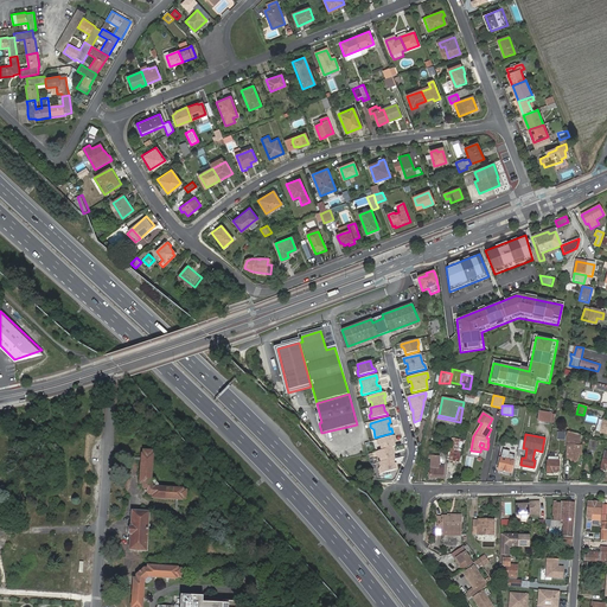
[(394,436),(377,440),(377,445),(381,446),(382,451),(393,448),(394,447),(393,442),(393,441),(395,440),(394,436)]
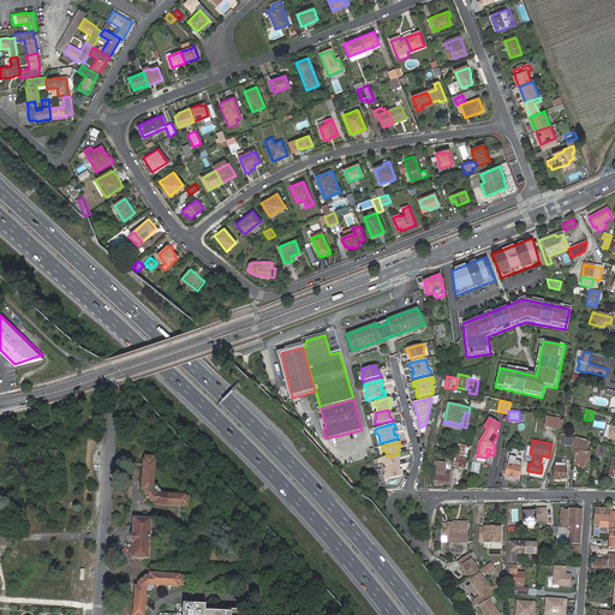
[(469,446),(458,443),(453,466),(464,469),(469,446)]
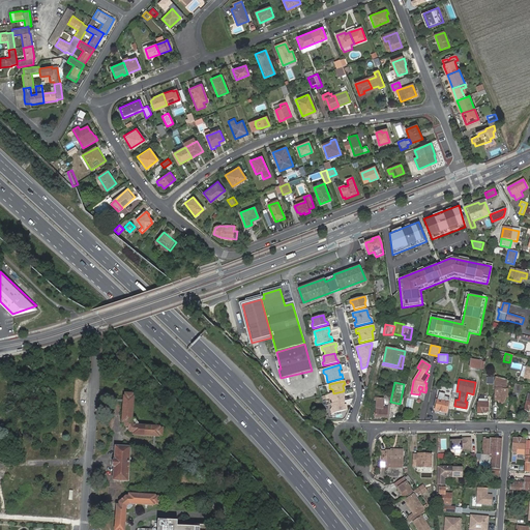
[(507,385),(495,382),(495,402),(498,402),(500,405),(502,405),(505,398),(507,398),(507,385)]
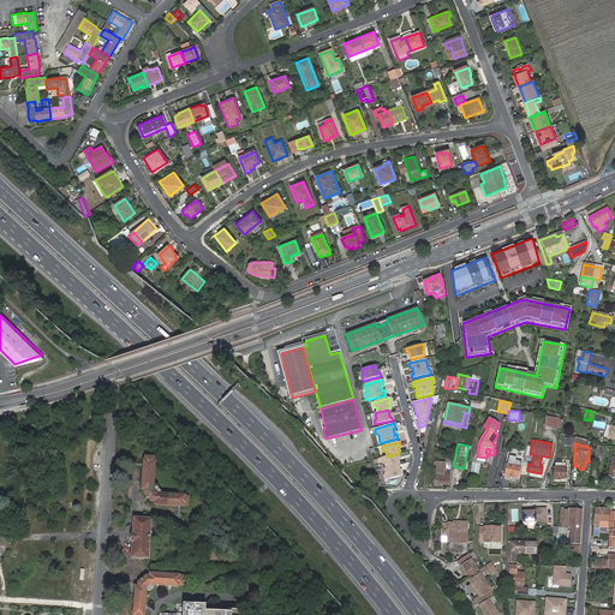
[(597,447),(595,455),(603,458),(604,448),(597,447)]
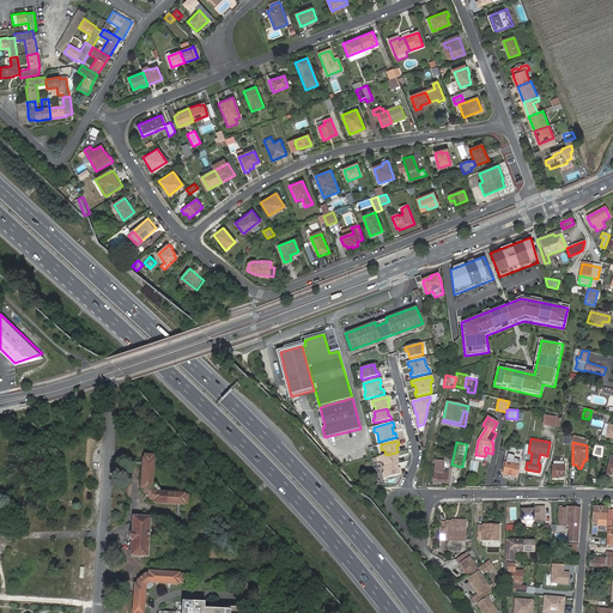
[(396,463),(395,460),(395,457),(398,456),(396,453),(386,455),(380,457),(381,461),(383,462),(384,467),(396,463)]
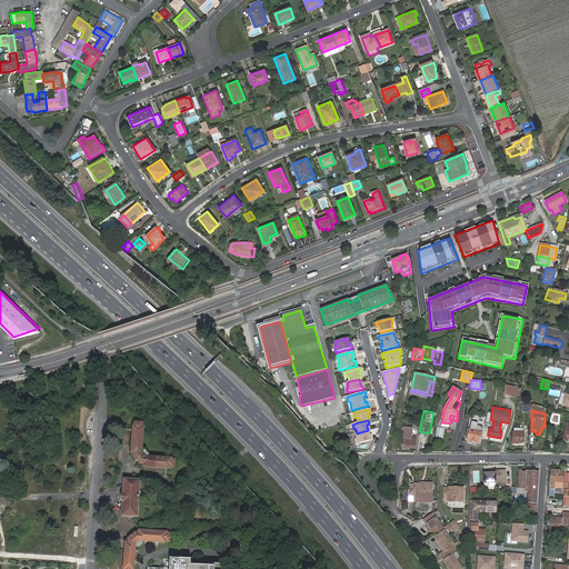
[(479,423),(472,422),(470,429),(468,429),(467,435),(469,435),(468,441),(480,443),(483,427),(478,426),(479,423)]
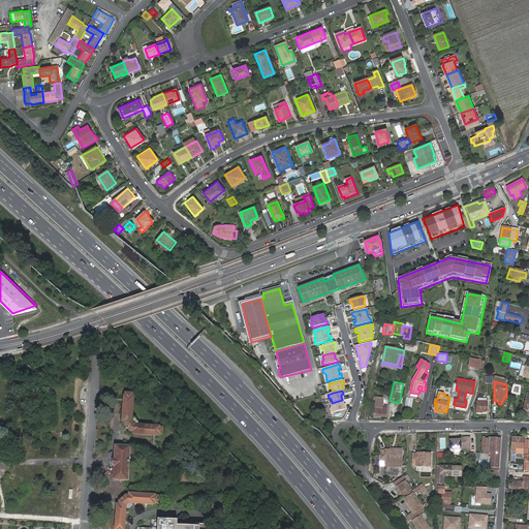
[(125,426),(129,432),(132,432),(132,435),(156,438),(156,436),(159,437),(160,430),(157,429),(133,426),(135,424),(132,419),(129,422),(132,398),(131,398),(131,395),(125,394),(125,397),(124,397),(122,422),(125,422),(125,426)]
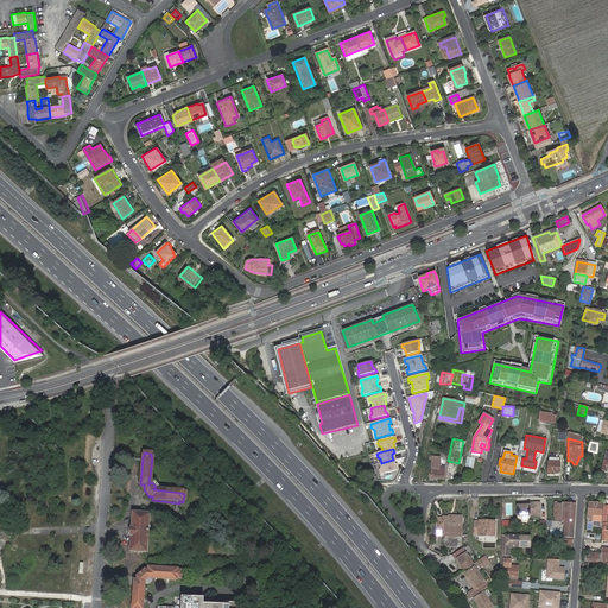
[(439,464),(441,457),(431,456),(429,456),(429,458),(431,460),(430,468),(430,479),(444,480),(444,470),(439,470),(439,464)]
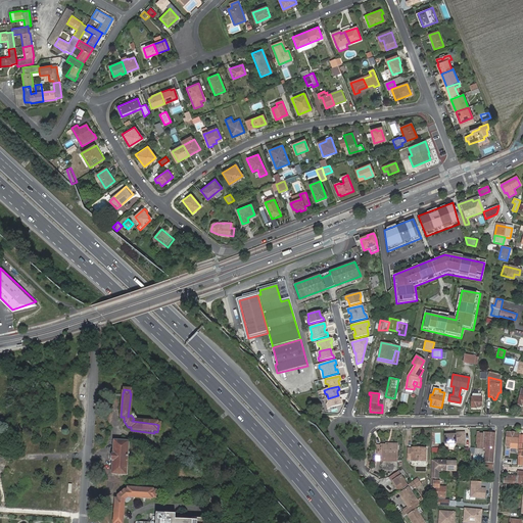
[(342,405),(341,402),(339,401),(339,399),(338,395),(327,398),(328,402),(326,405),(327,409),(342,405)]
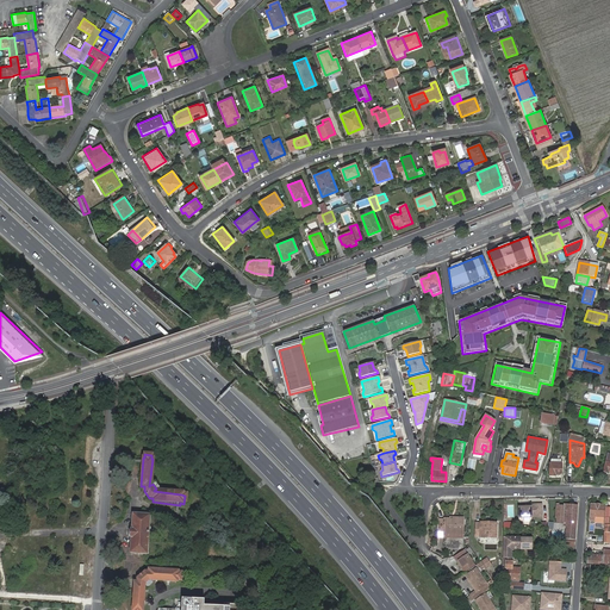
[(549,464),(549,475),(555,475),(561,475),(561,464),(549,464)]
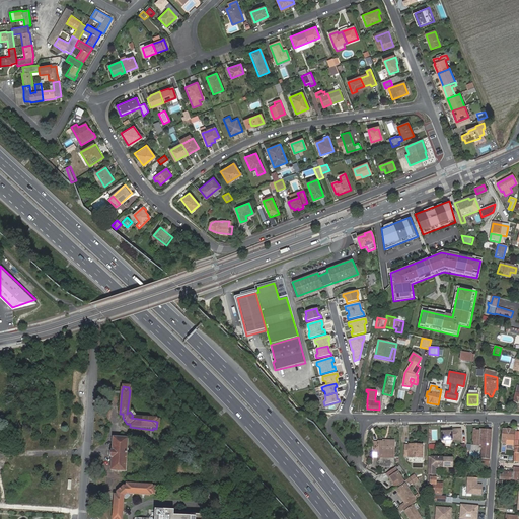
[(447,430),(441,430),(441,441),(461,441),(460,430),(451,430),(451,432),(447,432),(447,430)]
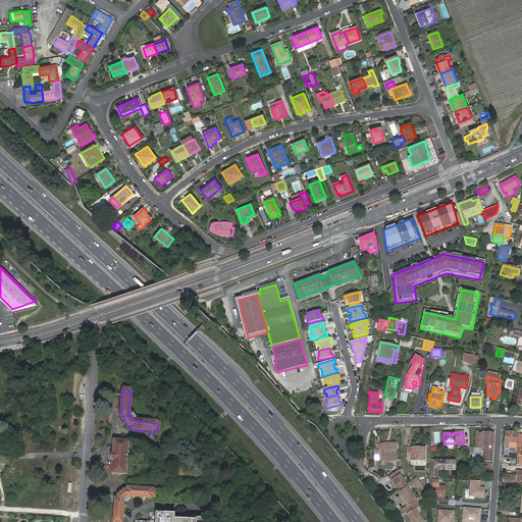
[(476,448),(480,448),(481,448),(481,447),(484,448),(483,453),(483,462),(484,462),(491,462),(493,432),(482,432),(482,433),(477,432),(477,434),(475,434),(475,435),(475,442),(476,442),(476,448)]
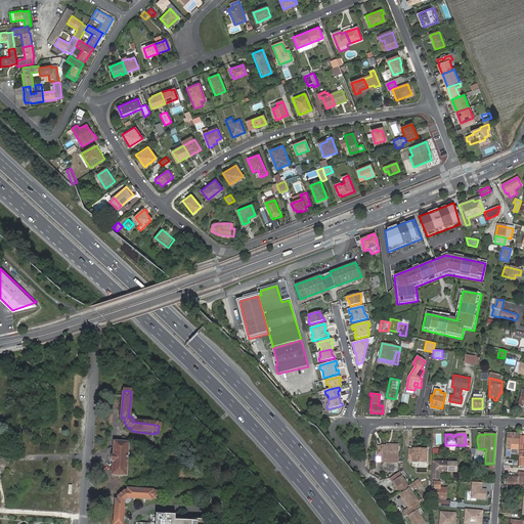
[(507,434),(507,443),(518,444),(519,435),(507,434)]
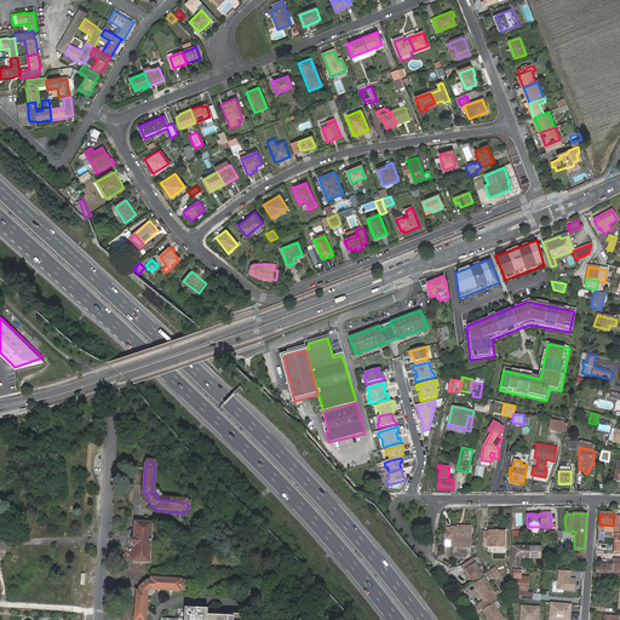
[(136,538),(135,545),(132,562),(143,563),(143,564),(145,564),(145,563),(149,563),(155,524),(138,522),(136,538)]
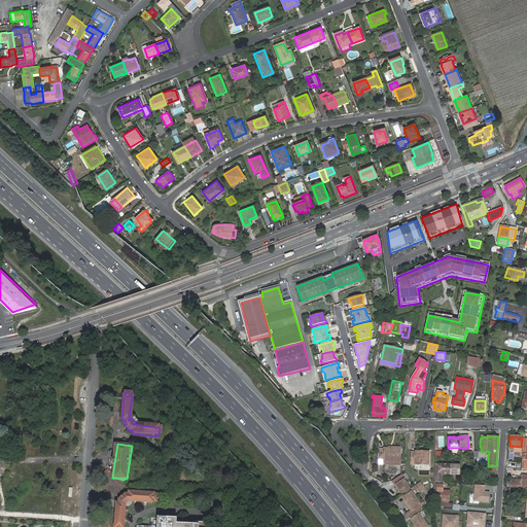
[(389,450),(389,449),(384,449),(379,449),(379,460),(383,460),(383,461),(399,461),(399,450),(391,450),(389,450)]
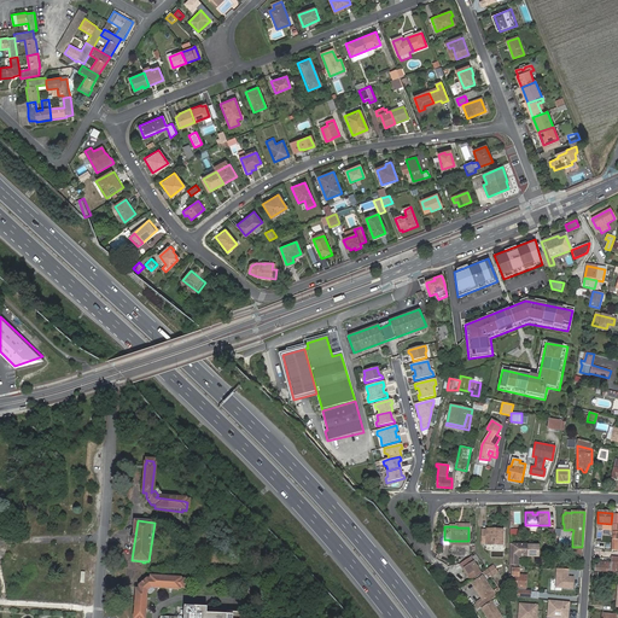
[(493,531),(493,530),(487,529),(487,530),(482,530),(482,544),(487,544),(502,546),(502,530),(496,530),(496,531),(493,531)]
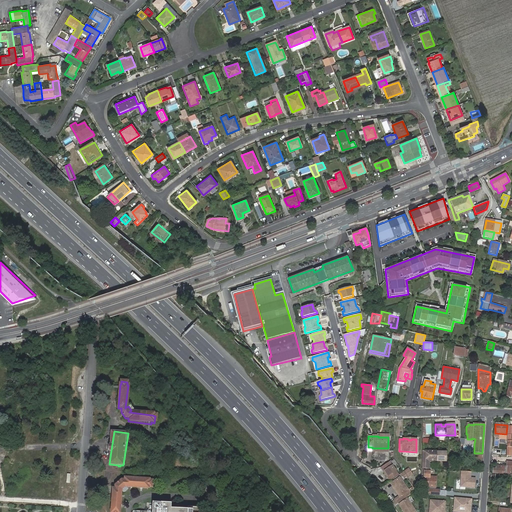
[(427,468),(427,465),(428,459),(437,460),(437,459),(440,459),(440,460),(444,460),(444,459),(445,459),(445,452),(437,452),(437,451),(423,451),(422,467),(427,468)]
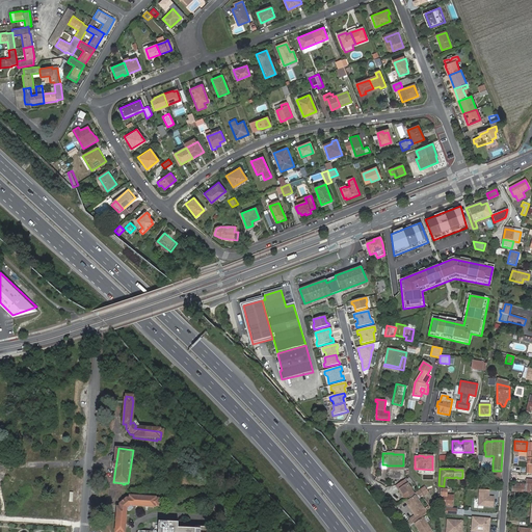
[(396,485),(402,495),(404,498),(413,493),(403,480),(396,485)]
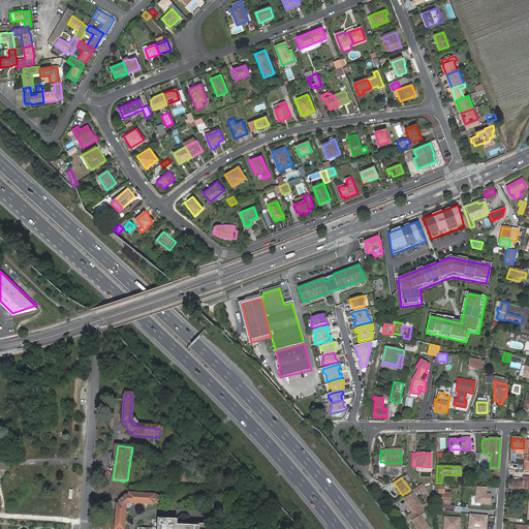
[(5,479),(4,491),(19,492),(19,480),(5,479)]
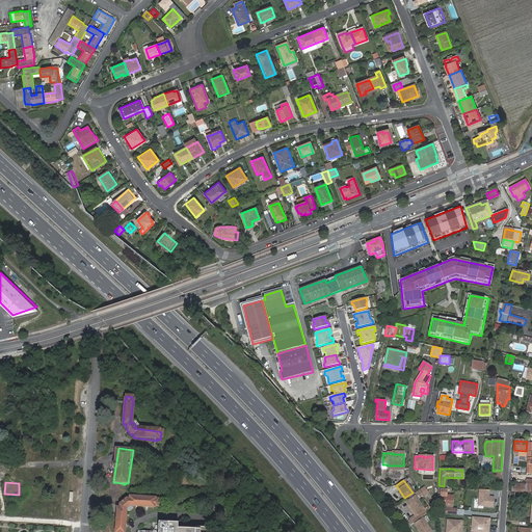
[(440,488),(440,496),(440,504),(443,504),(443,505),(452,506),(452,495),(445,495),(446,488),(445,488),(440,488)]
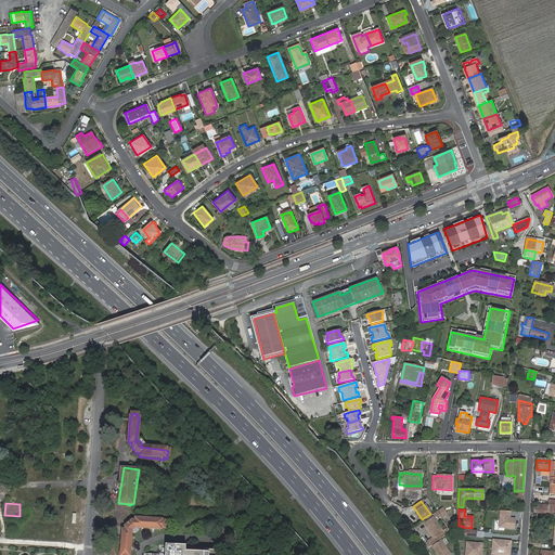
[(512,511),(500,511),(499,528),(515,529),(515,518),(511,517),(512,511)]
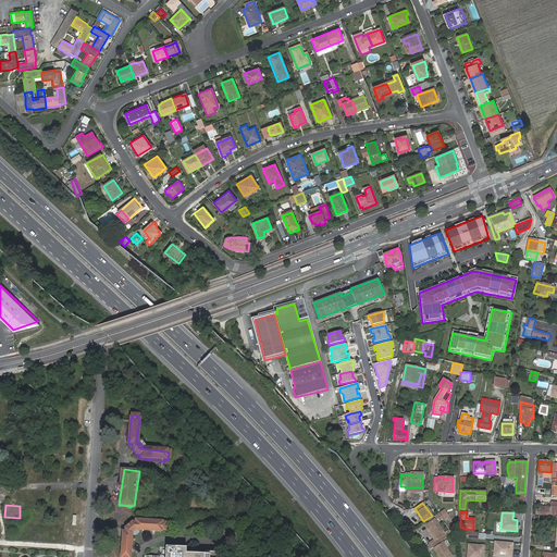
[(133,522),(126,528),(126,531),(123,532),(122,556),(123,556),(122,556),(131,556),(134,532),(135,534),(139,531),(137,528),(162,530),(162,529),(165,530),(166,522),(163,522),(162,521),(137,519),(136,523),(133,522)]
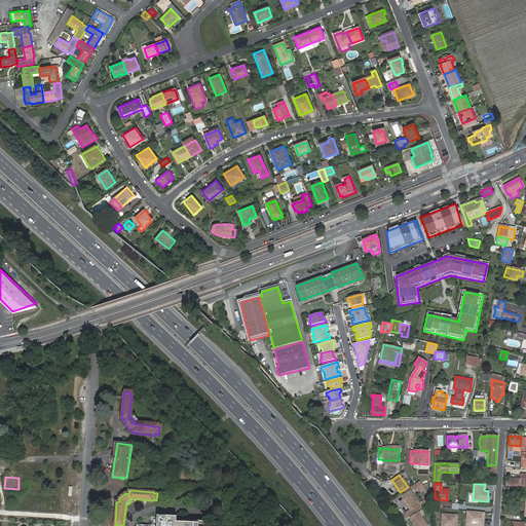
[(419,503),(409,490),(402,495),(408,504),(407,505),(410,510),(412,513),(422,506),(420,503),(419,503)]
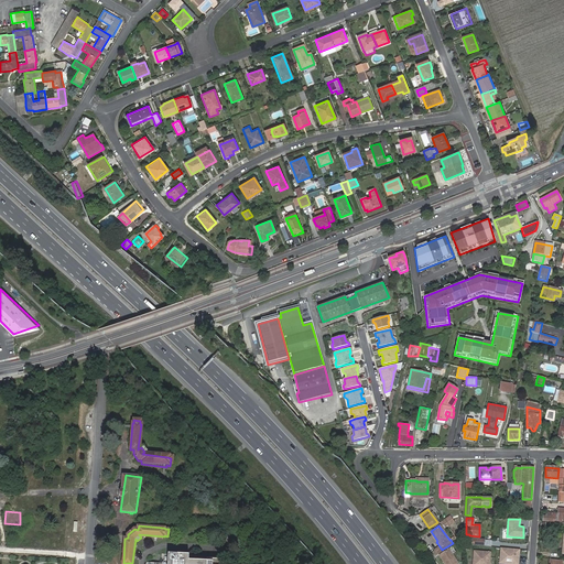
[(519,563),(520,550),(501,548),(499,563),(502,563),(519,563)]
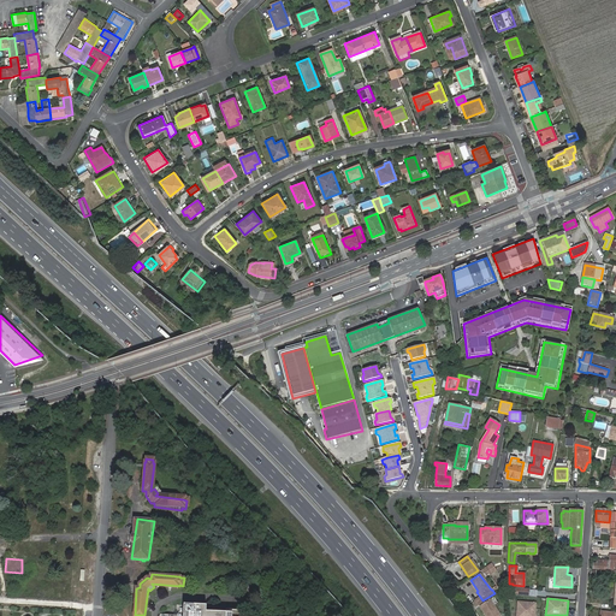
[(499,615),(501,615),(489,599),(480,605),(489,615),(487,615),(499,615)]
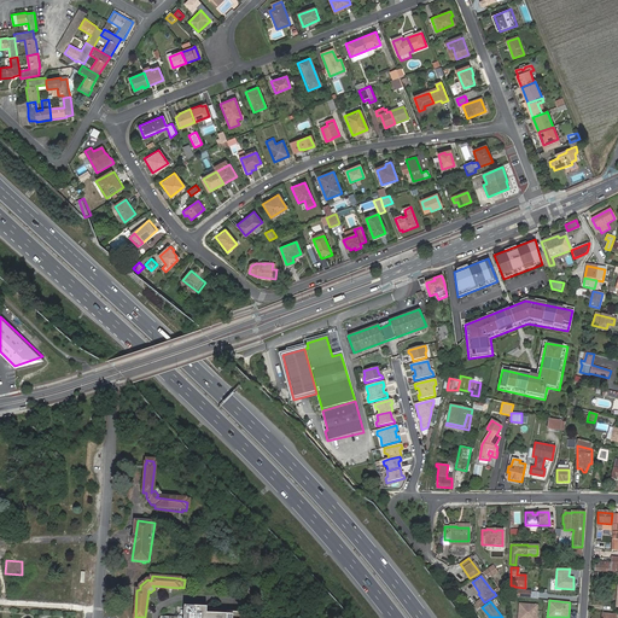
[(537,617),(538,605),(520,604),(518,617),(537,617)]
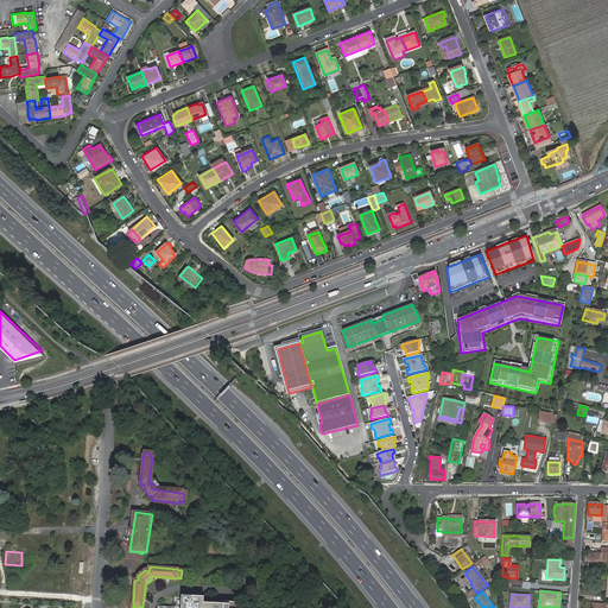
[(236,607),(238,602),(222,601),(222,603),(222,607),(214,607),(215,602),(203,602),(203,596),(181,595),(181,599),(183,599),(183,606),(181,606),(168,605),(166,607),(236,607)]
